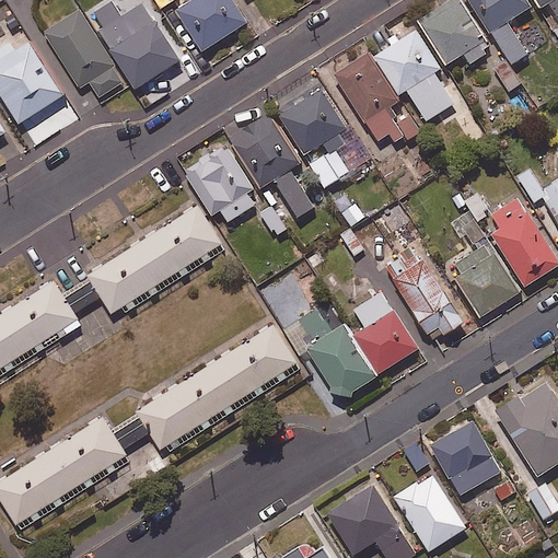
[(173,0),(152,0),(159,9),(173,0)]
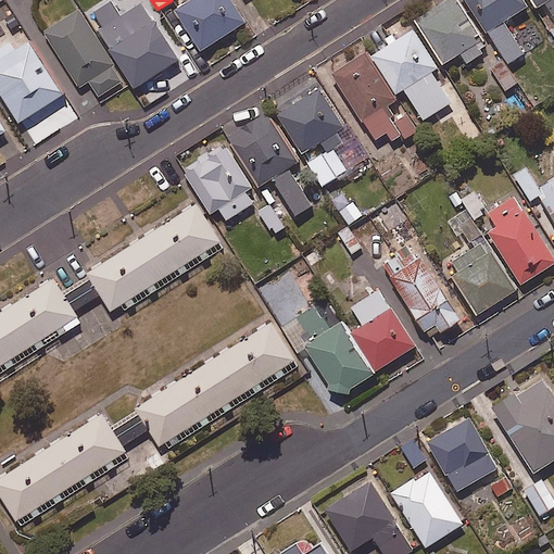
[(246,22),(231,0),(188,0),(175,9),(201,50),(246,22)]
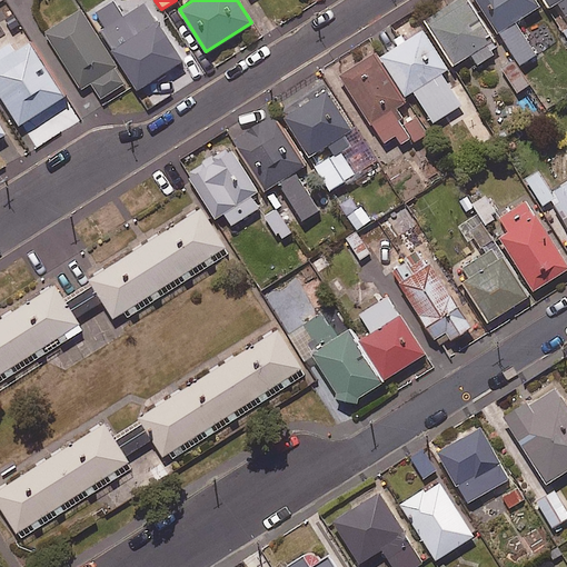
[(500,50),(469,0),(457,0),(426,19),(454,65),(470,55),(476,65),(500,50)]
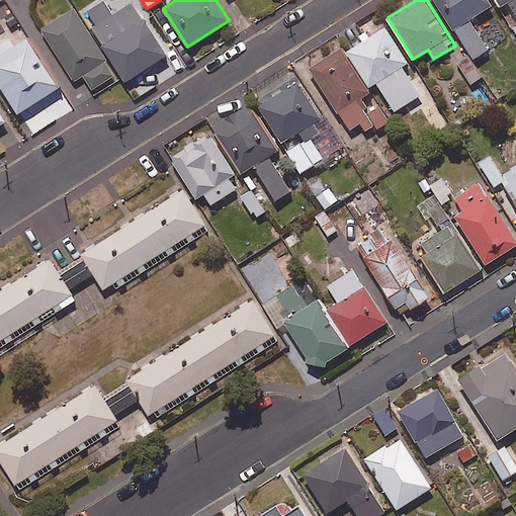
[(491,5),(487,0),(433,0),(473,59),(488,50),(468,19),(491,5)]
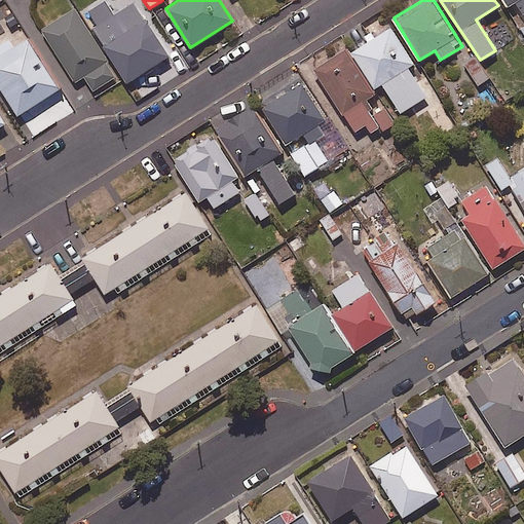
[(523,13),(523,0),(503,0),(508,5),(515,1),(522,14),(523,13)]
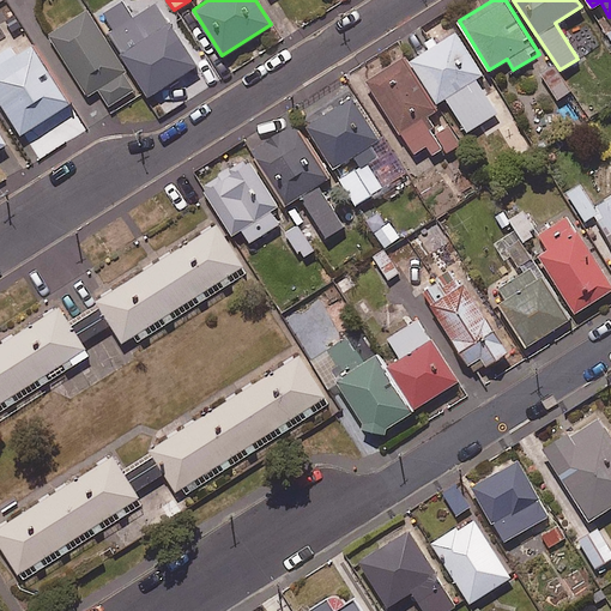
[(132,17),(122,1),(97,18),(149,96),(198,65),(157,1),(132,17)]
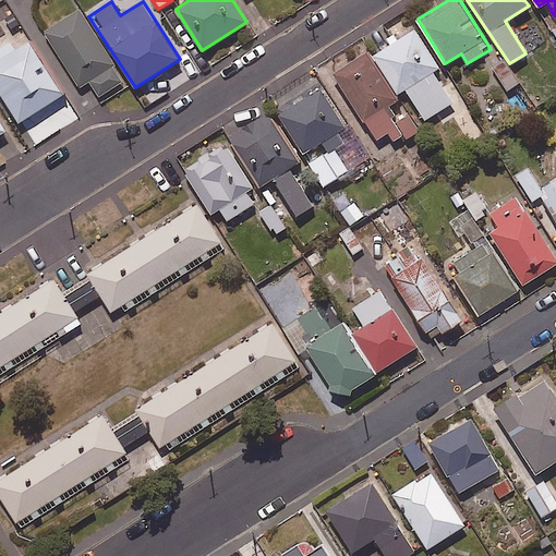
[(123,82),(80,10),(41,33),(75,89),(88,82),(98,97),(123,82)]
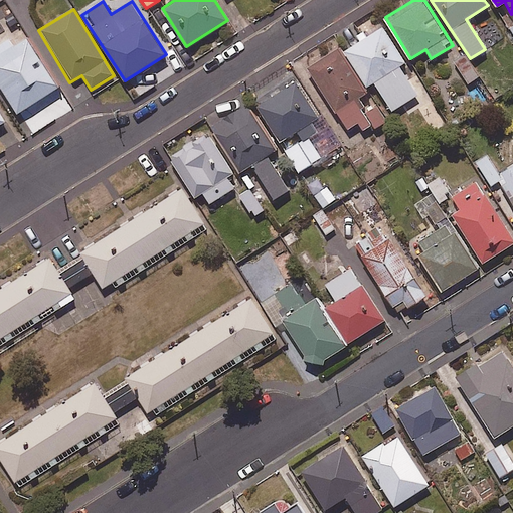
[(404,62),(382,27),(345,50),(367,86),(373,81),(391,111),(416,95),(398,65),(404,62)]
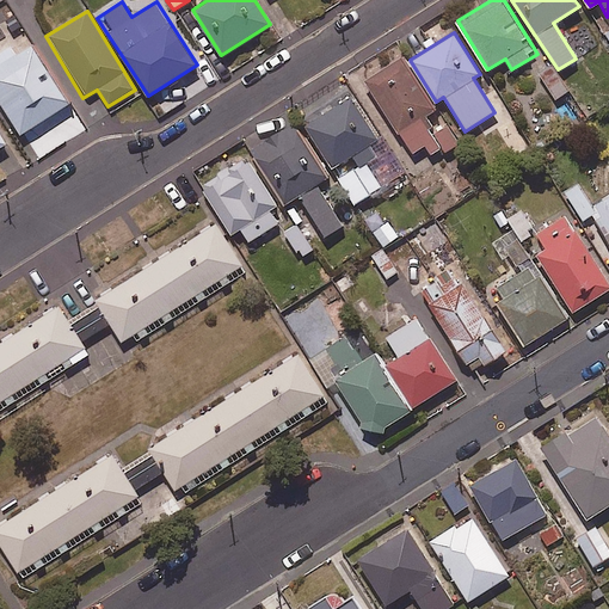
[(16,55),(6,41),(0,44),(0,103),(19,134),(69,103),(32,44),(16,55)]
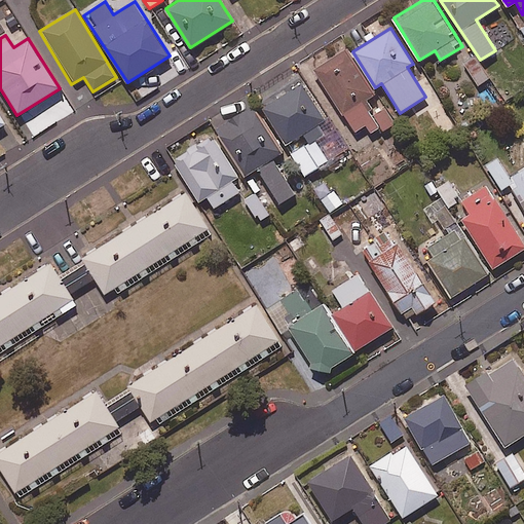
[(312,73),(350,131),(352,135),(363,127),(368,136),(379,128),(381,132),(395,123),(382,104),(373,110),(365,99),(374,92),(346,50),(333,59),(312,73)]
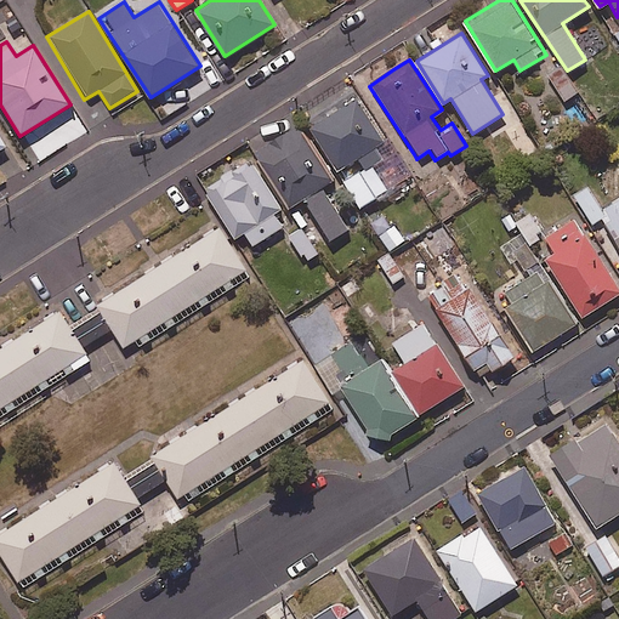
[(561,67),(546,75),(562,102),(577,94),(561,67)]
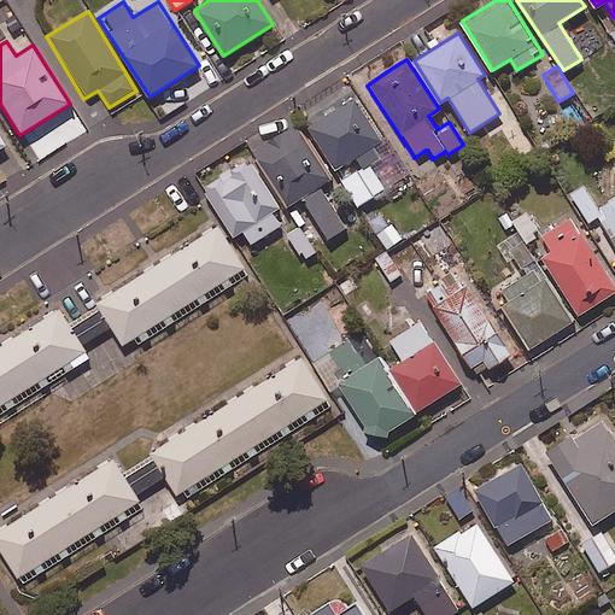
[(388,153),(355,98),(308,127),(334,170),(355,157),(362,170),(388,153)]
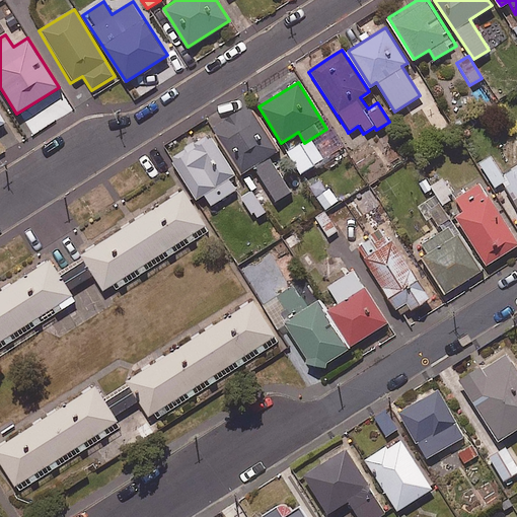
[(277,150),(249,104),(213,127),(241,173),(253,165),(276,202),(290,193),(269,156),(277,150)]
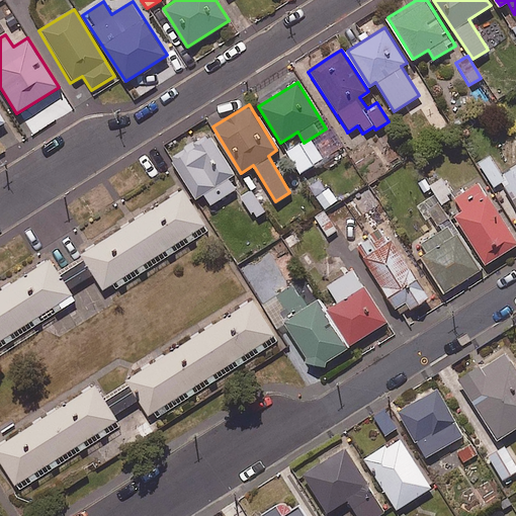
[(195,197),(202,192),(210,204),(235,187),(227,176),(234,171),(207,135),(169,161),(195,197)]
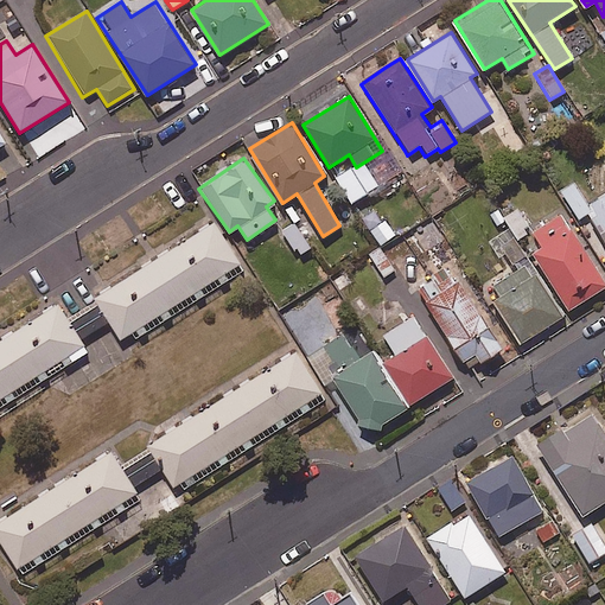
[(604,196),(588,207),(573,184),(560,192),(578,218),(587,212),(604,239),(604,196)]
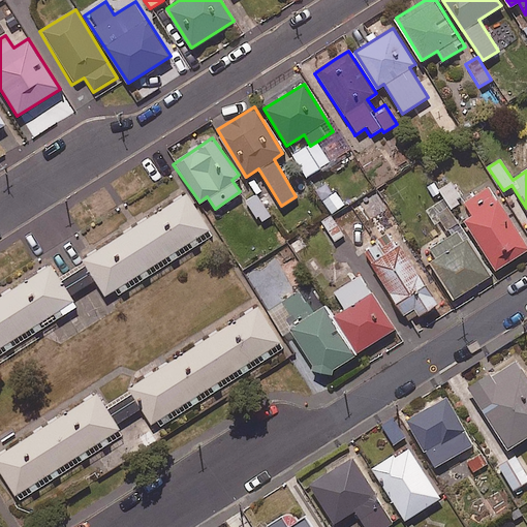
[(398,176),(391,163),(373,174),(379,185),(398,176)]
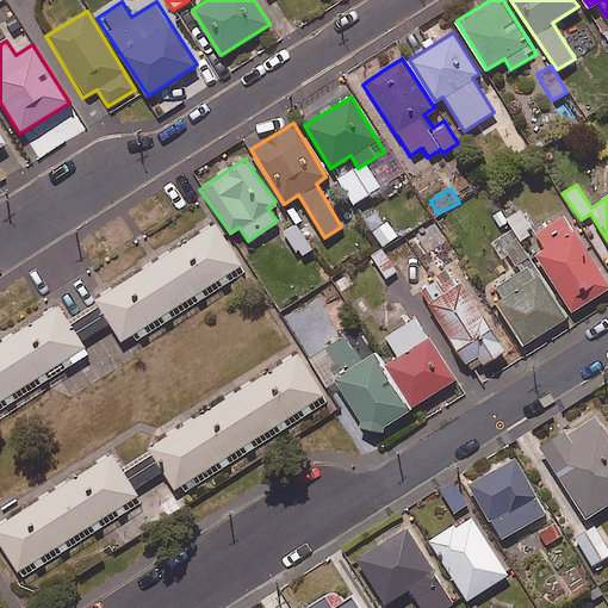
[(531,228),(519,209),(504,217),(515,236),(531,228)]
